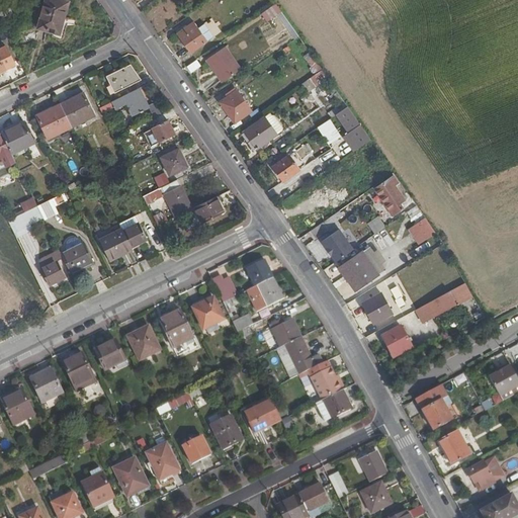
[(68,3),(56,0),(46,0),(37,29),(59,35),(68,3)]
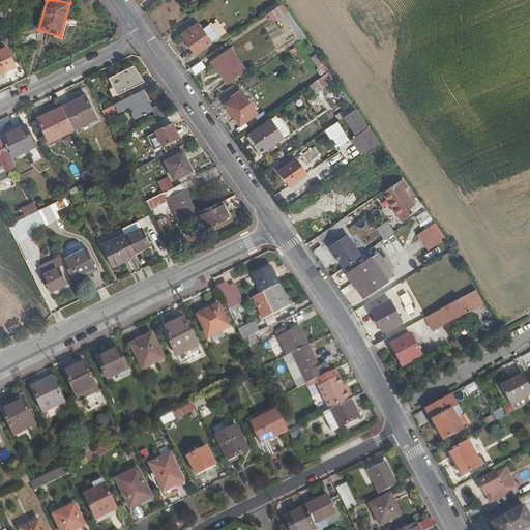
[(271,24),(287,12),(281,4),(265,15),(271,24)]
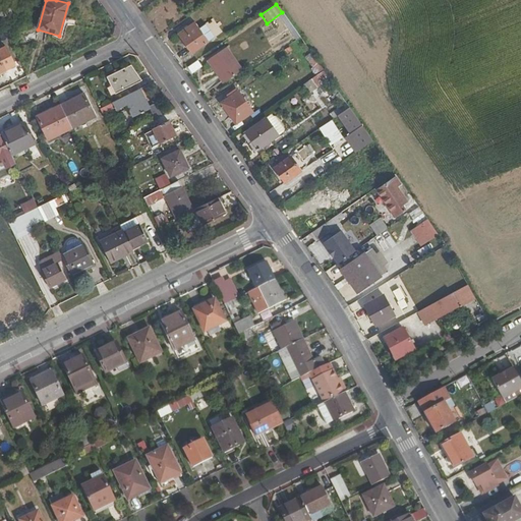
[(0,14),(0,21),(2,26),(15,19),(10,9),(7,11),(0,14)]
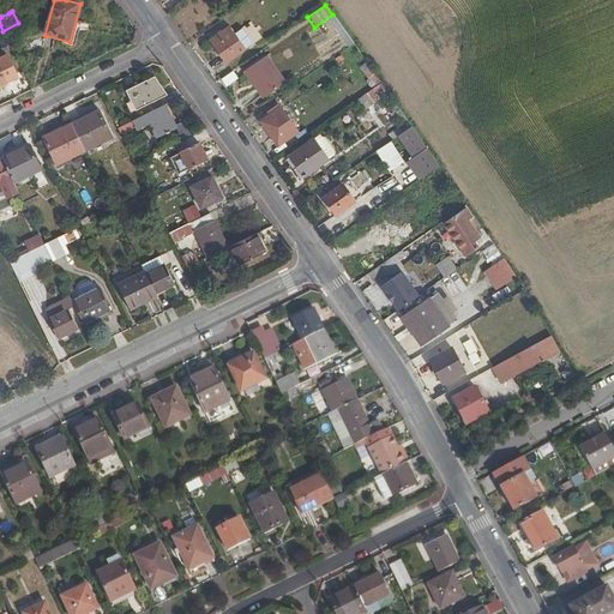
[(211,40),(227,62),(247,48),(230,25),(211,40)]
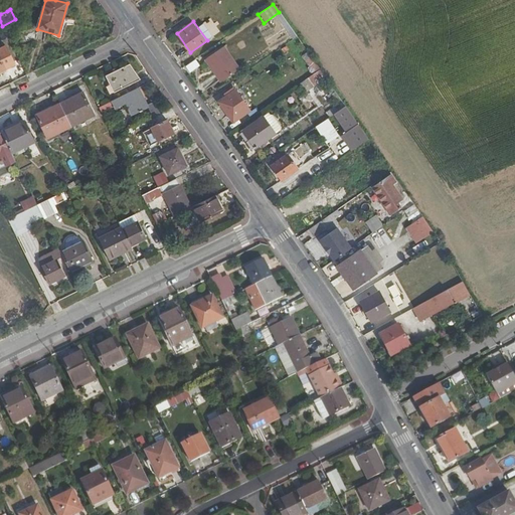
[(34,31),(23,33),(24,42),(36,39),(34,31)]
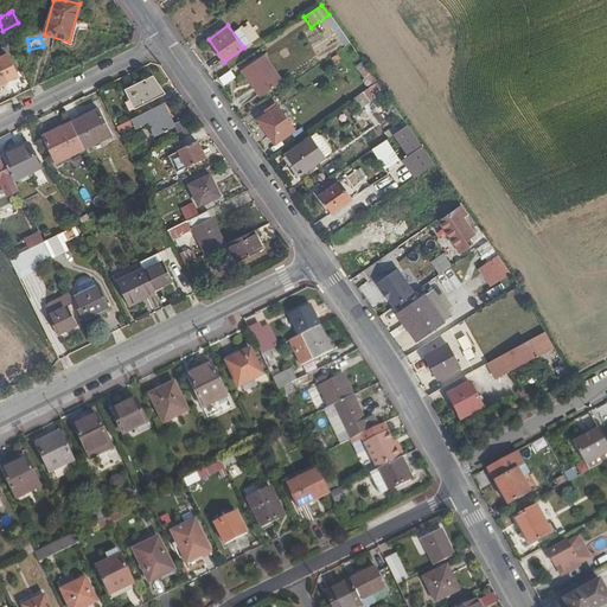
[(243,69),(261,95),(282,81),(264,55),(243,69)]
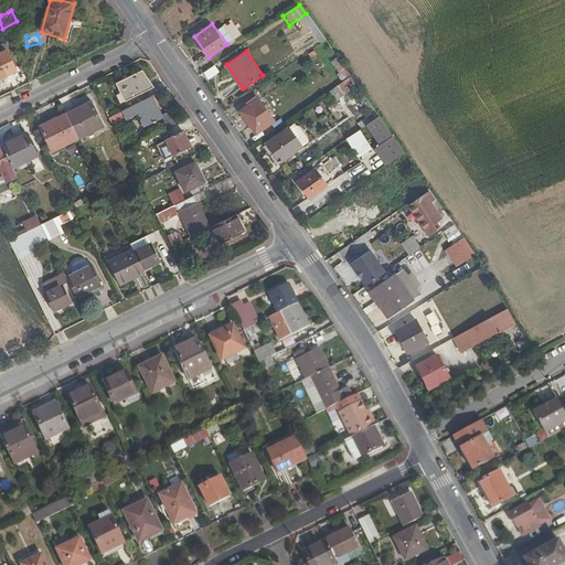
[(336,60),(342,70),(345,67),(339,57),(336,60)]
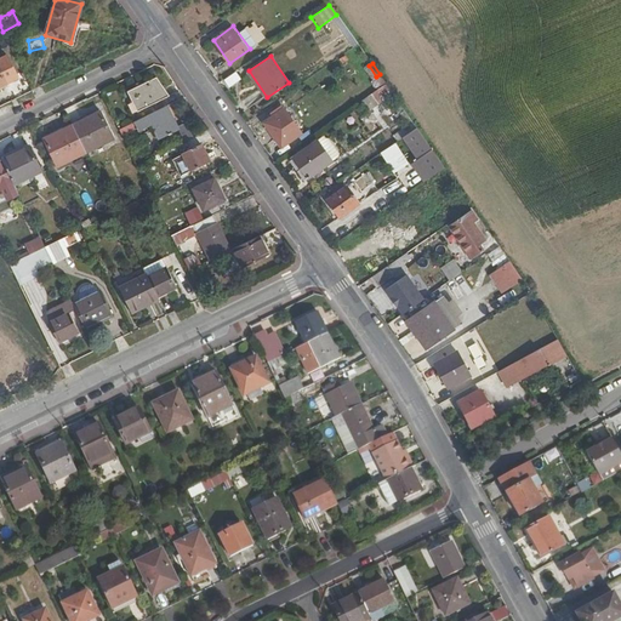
[(227,86),(240,80),(237,73),(223,79),(227,86)]
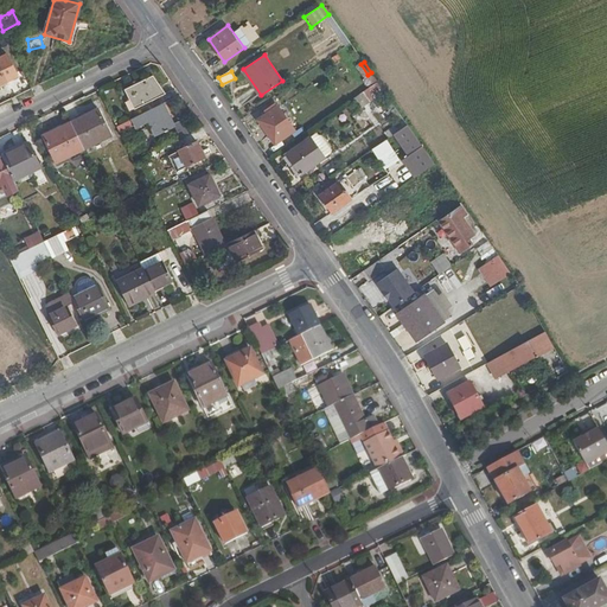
[(153,78),(151,80),(158,96),(163,94),(153,78)]
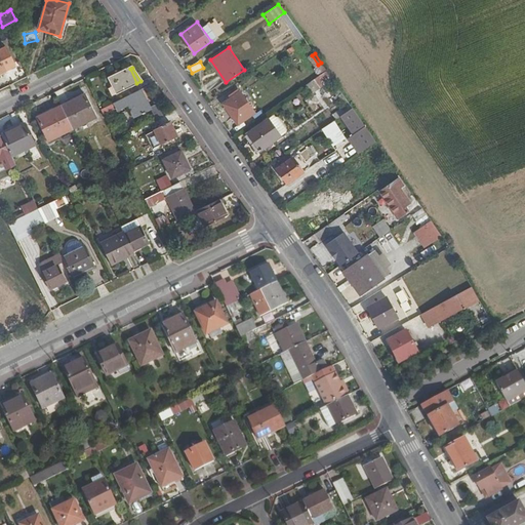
[(136,83),(130,69),(111,78),(117,91),(136,83)]
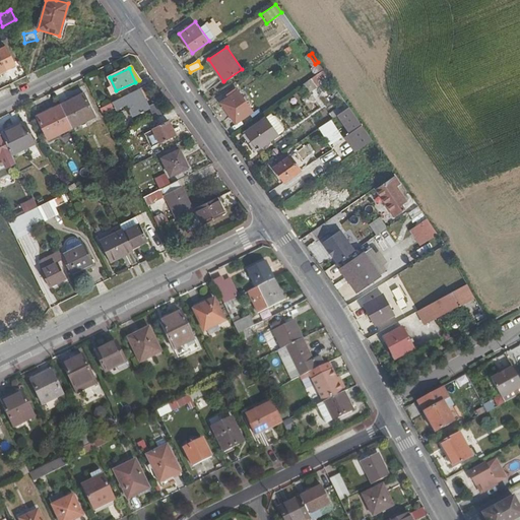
[(307,82),(312,90),(329,78),(324,70),(307,82)]
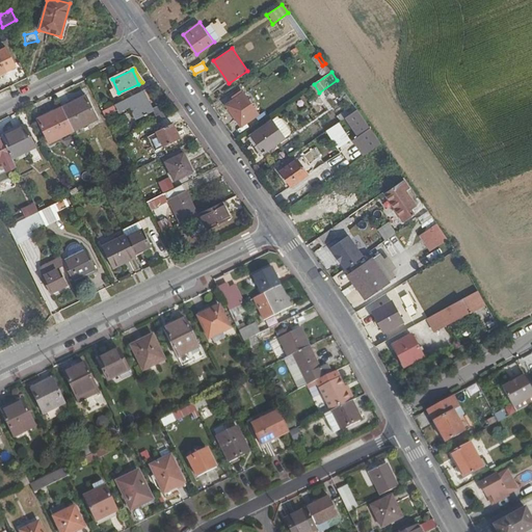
[(143,92),(101,112),(104,118),(118,112),(120,114),(130,109),(136,121),(153,112),(153,110),(143,92)]
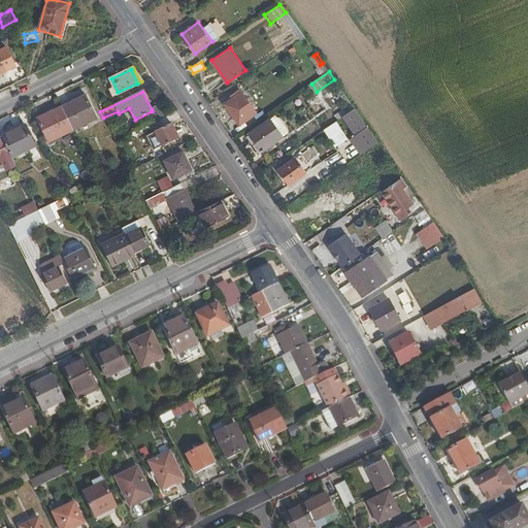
[(226,103),(240,125),(257,113),(242,92),(226,103)]
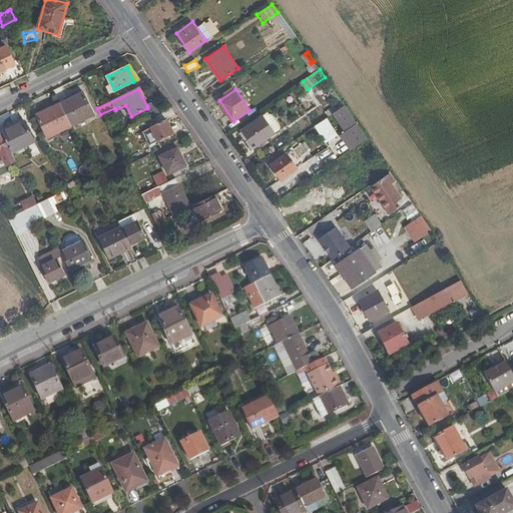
[(80,93),(59,104),(70,126),(92,115),(80,93)]
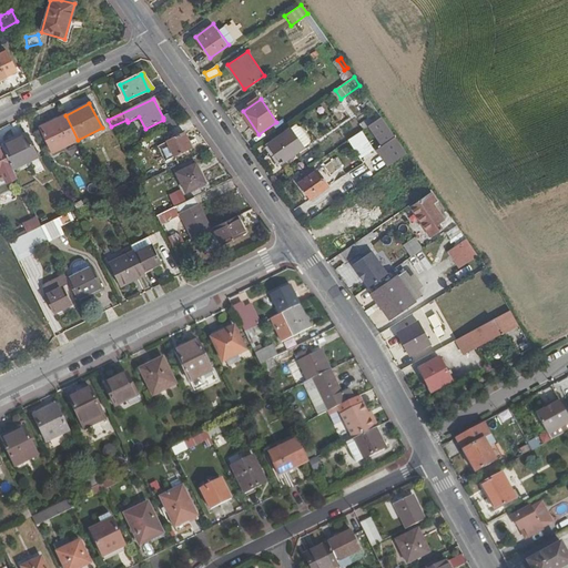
[(163,120),(169,130),(176,125),(171,114),(163,118),(163,120)]
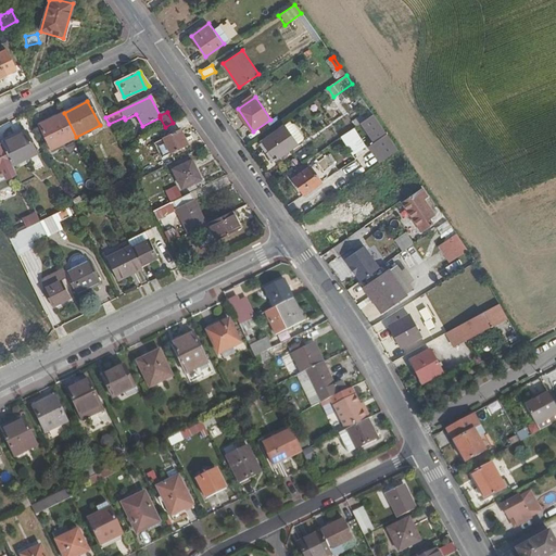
[(76,137),(64,113),(38,126),(50,150),(76,137)]
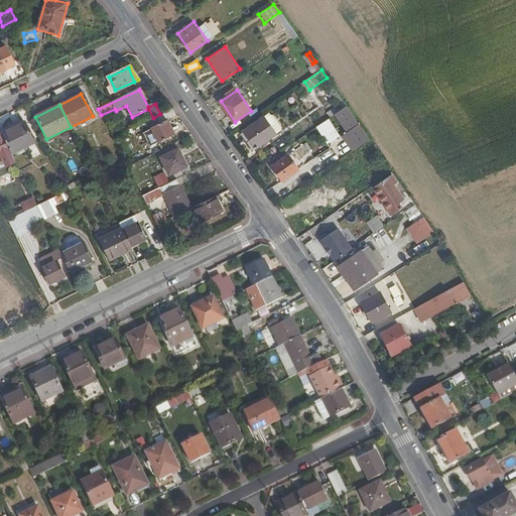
[(342,133),(354,150),(370,139),(348,107),(337,115),(348,130),(342,133)]
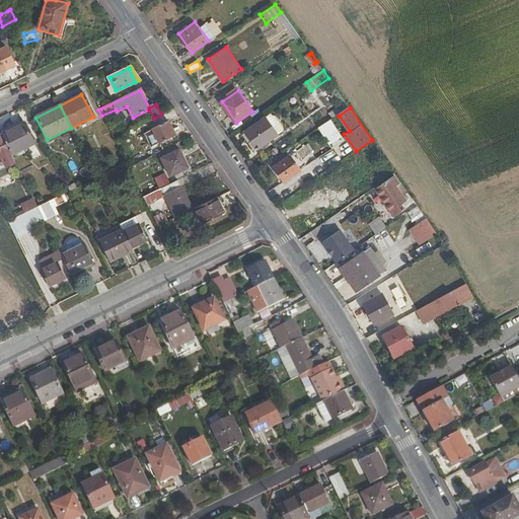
[(272,114),(267,117),(279,135),(284,131),(285,129),(277,117),(274,116),(272,114)]
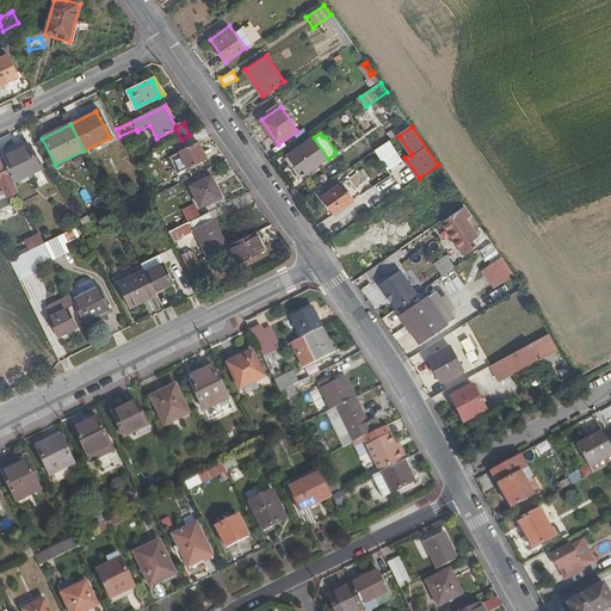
[(314,137),(289,154),(303,176),(328,159),(314,137)]
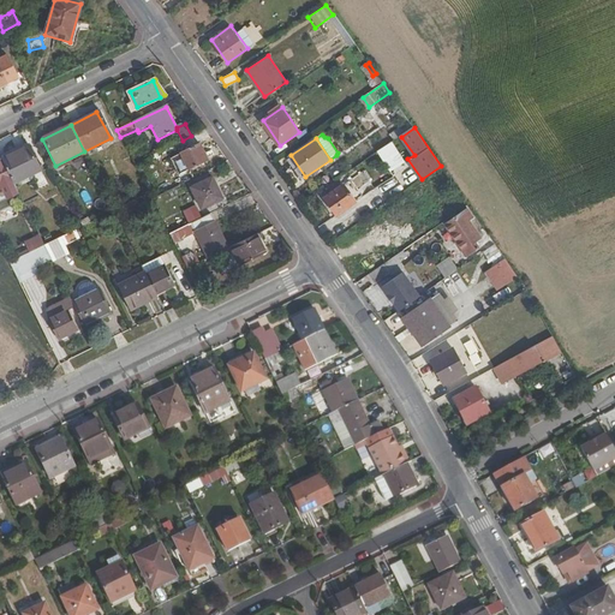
[(393,142),(376,150),(388,174),(405,166),(393,142)]
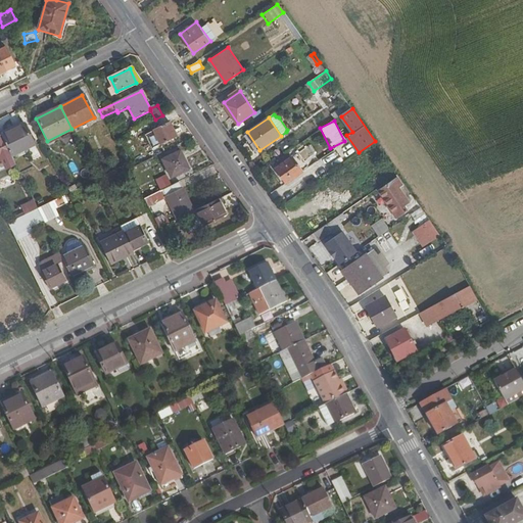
[(157,146),(176,137),(169,123),(153,130),(157,139),(154,141),(157,146)]
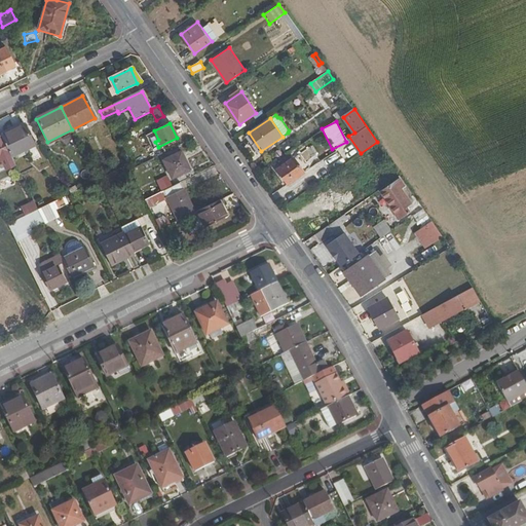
[(24,125),(1,137),(11,157),(34,146),(24,125)]
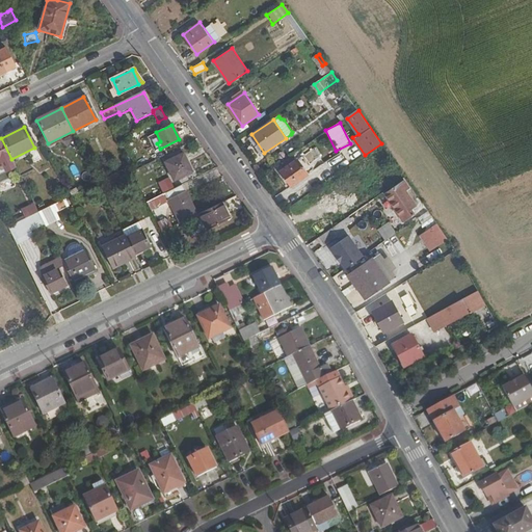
[(0,138),(0,164),(5,174),(16,167),(11,159),(1,138),(0,138)]
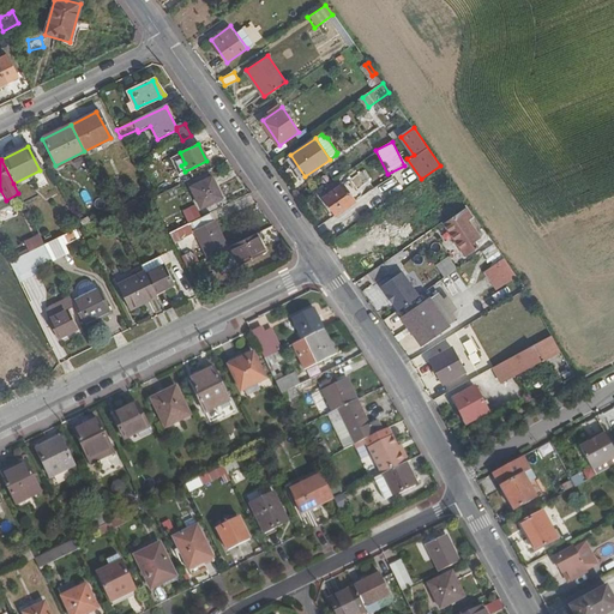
[(202,209),(223,199),(212,178),(191,188),(202,209)]
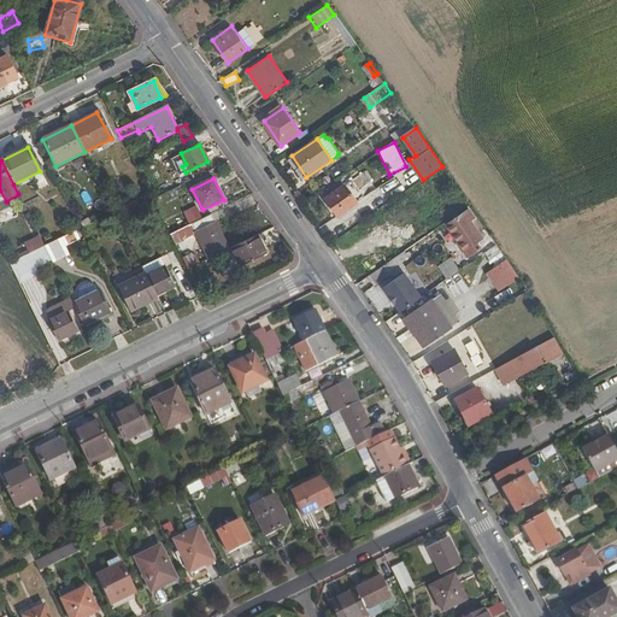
[(327,198),(339,216),(359,203),(347,184),(327,198)]
